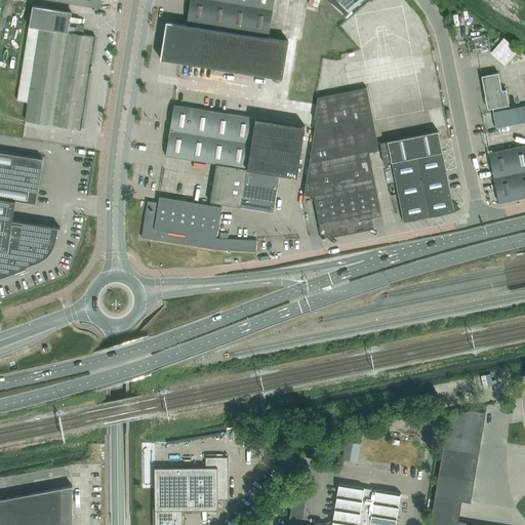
[(190,0),(187,22),(191,23),(239,30),(244,31),(268,35),(273,0),(190,0)]
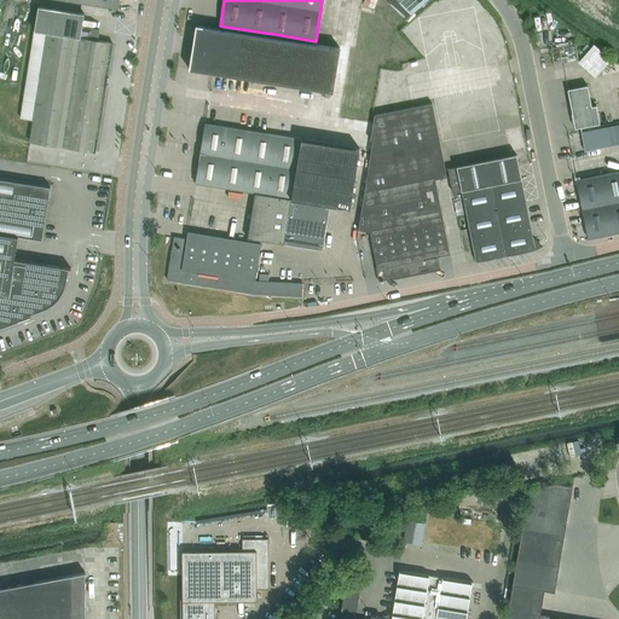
[(405,21),(427,0),(386,0),(403,18),(405,21)]
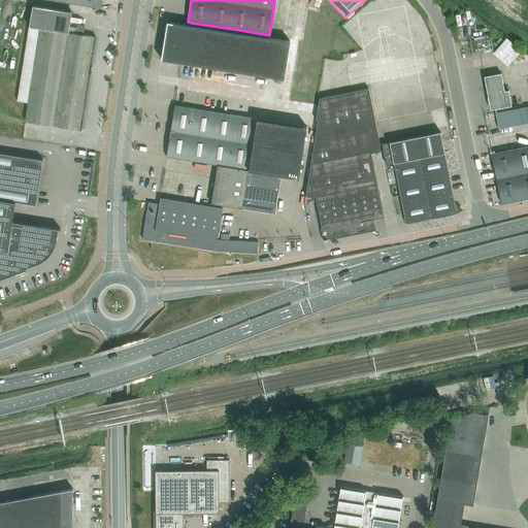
[(76,25),(76,28),(69,27),(71,11),(32,5),(29,27),(18,100),(28,102),(25,121),(80,130),(96,37),(83,35),(85,26),(76,25)]
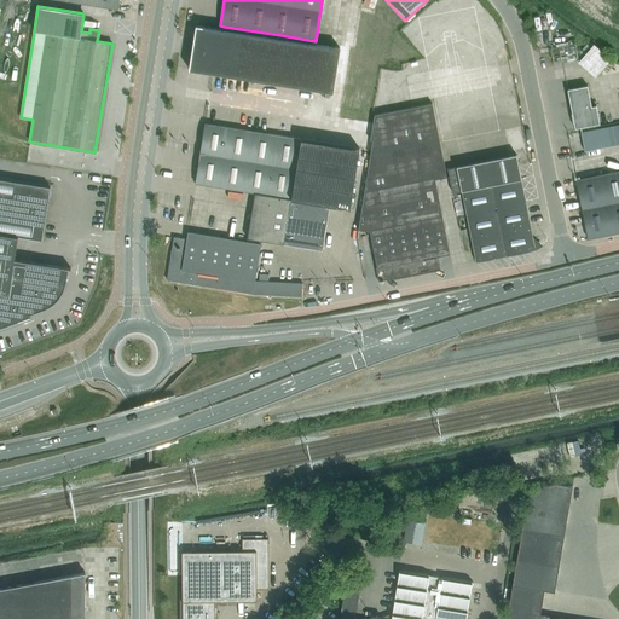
[(224,30),(220,29),(196,25),(189,69),(212,73),(333,92),(340,48),(287,40),(282,39),(224,30)]
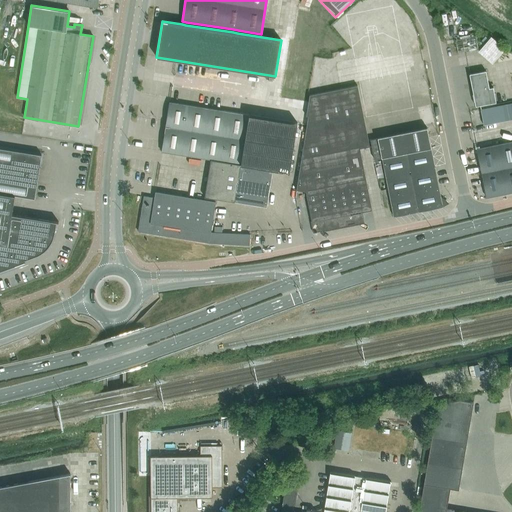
[(186,22),(185,25),(233,32),(233,29),(186,22)]
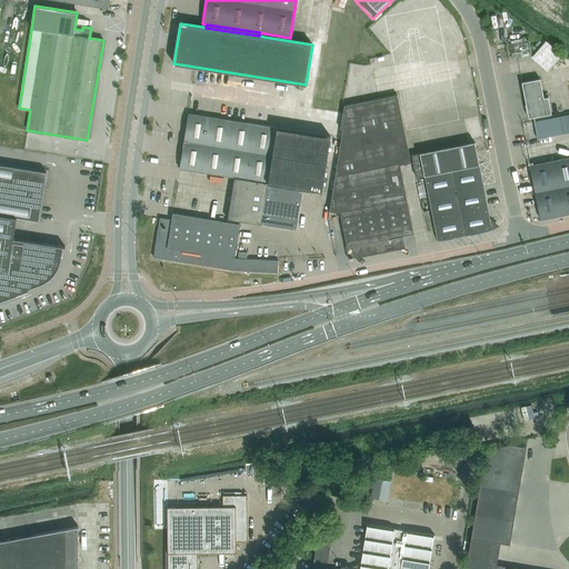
[(506,46),(509,58),(531,53),(528,40),(506,46)]
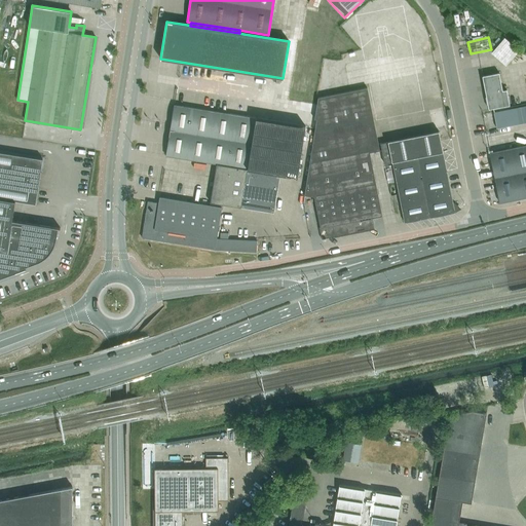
[(519,50),(504,38),(491,52),(505,65),(519,50)]
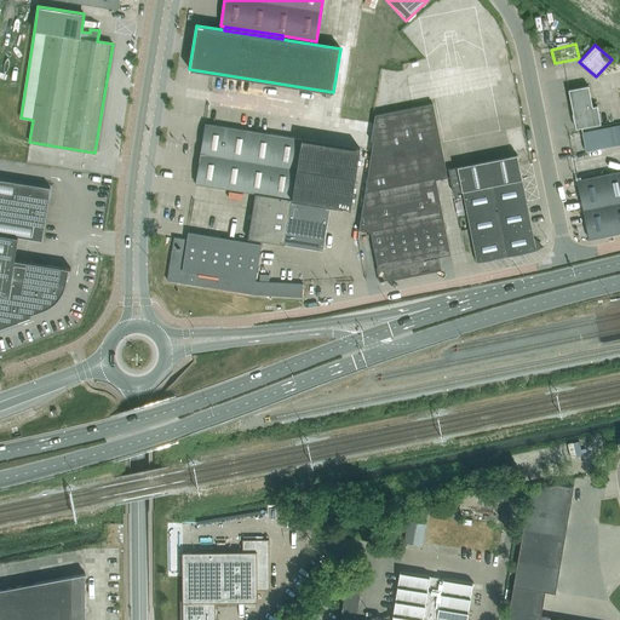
[(592,107),(589,86),(568,90),(575,128),(600,124),(596,107),(592,107)]
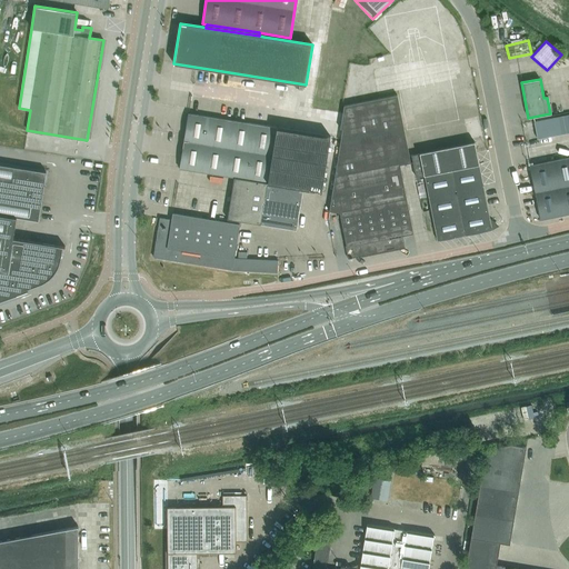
[(405,247),(402,236),(412,233),(400,165),(410,162),(397,96),(343,106),(340,129),(342,130),(329,211),(340,213),(347,246),(346,247),(347,257),(348,259),(350,258),(350,259),(352,259),(352,258),(388,251),(387,247),(392,246),(393,249),(405,247)]
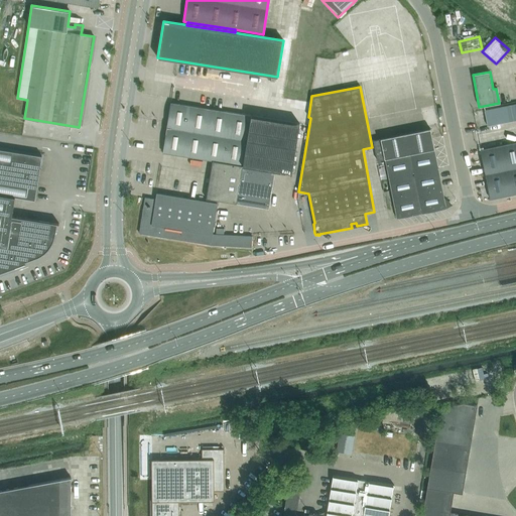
[(515,103),(484,110),(488,130),(515,124),(515,103)]
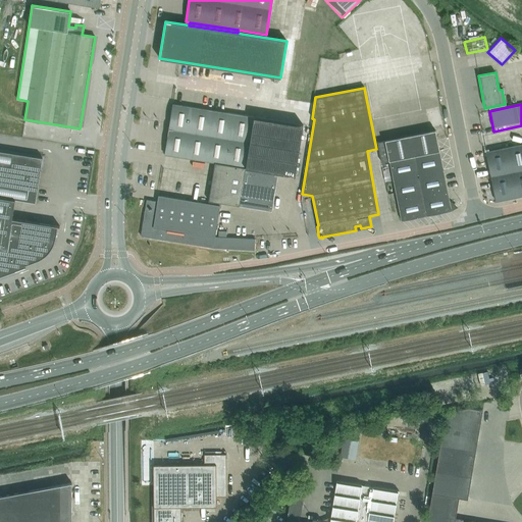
[(253,117),(173,105),(172,105),(171,111),(168,131),(166,144),(165,153),(165,155),(214,163),(208,201),(239,206),(239,205),(253,117)]
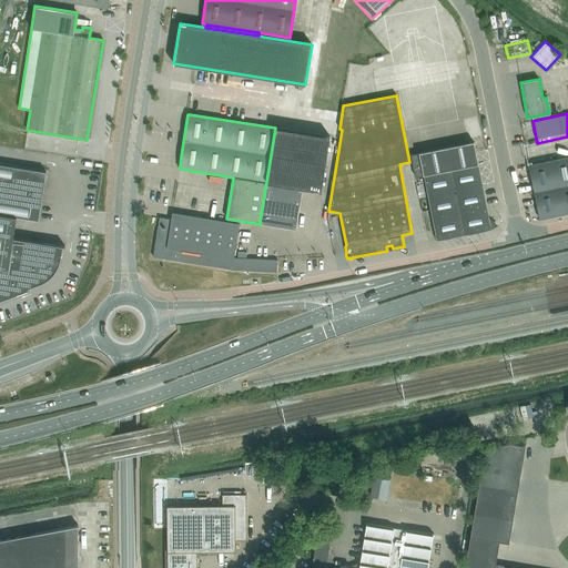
[(330,137),(275,128),(260,223),(295,229),(297,215),(302,189),(321,191),(330,137)]
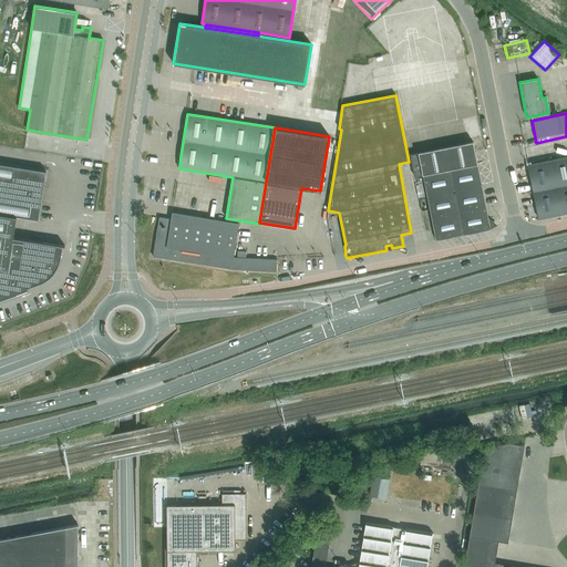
[(435,239),(480,230),(491,228),(473,142),(418,153),(410,155),(414,176),(422,175),(435,239)]
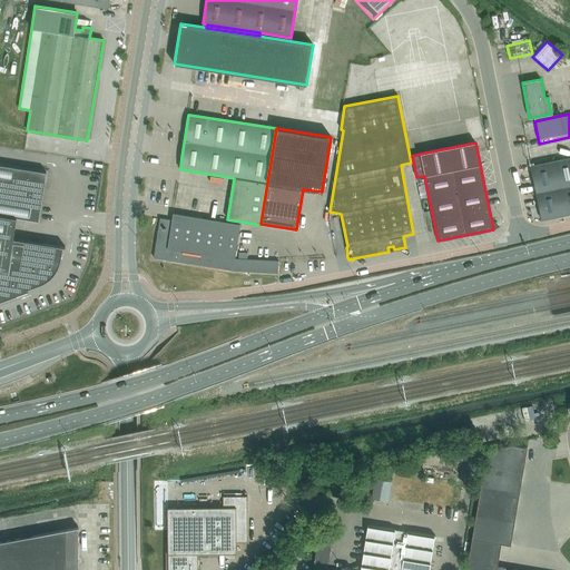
[(541,220),(569,214),(569,157),(530,166),(541,220)]
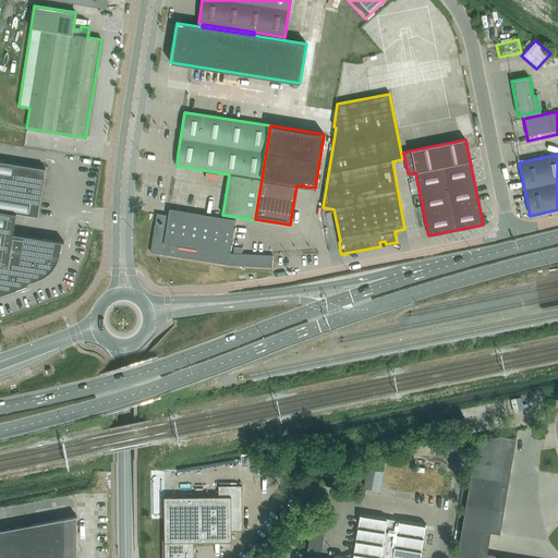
[(0,160),(0,209),(16,213),(38,216),(46,169),(0,160)]
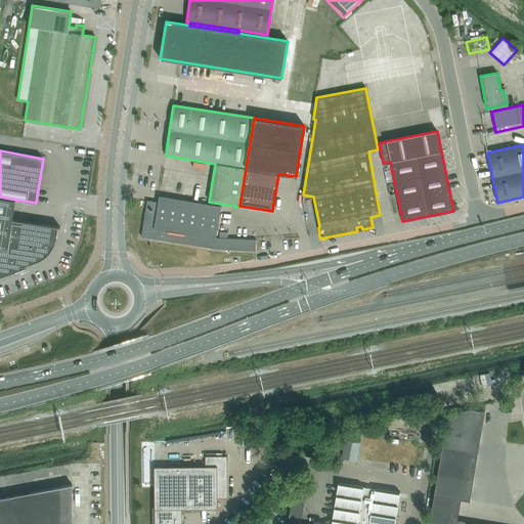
[(0,276),(26,267),(26,265),(40,260),(41,260),(41,259),(43,258),(44,257),(46,256),(47,255),(48,254),(48,253),(49,253),(50,252),(50,251),(51,250),(52,249),(52,248),(53,246),(54,245),(54,244),(54,243),(55,242),(55,241),(55,239),(55,238),(56,237),(57,227),(59,227),(12,219),(15,200),(0,197),(0,276)]
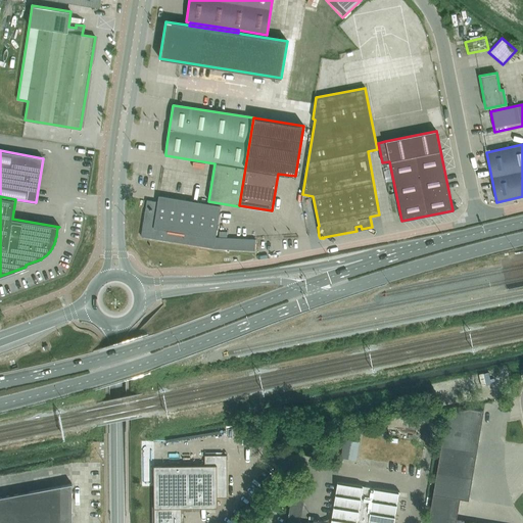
[(255,240),(229,238),(227,238),(227,231),(219,231),(219,237),(216,237),(220,206),(208,204),(159,196),(158,196),(157,202),(147,200),(141,236),(152,238),(153,236),(158,237),(157,239),(214,248),(254,250),(255,242),(255,240)]
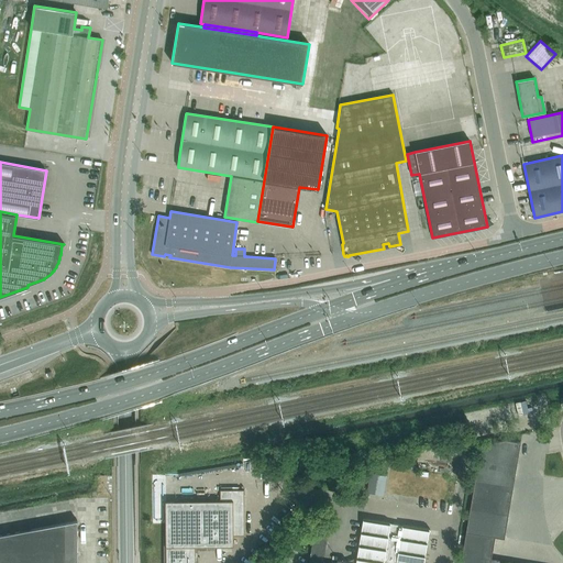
[(504,539),(520,443),(505,440),(481,445),(460,562),(507,562),(490,561),(495,537),(504,539)]
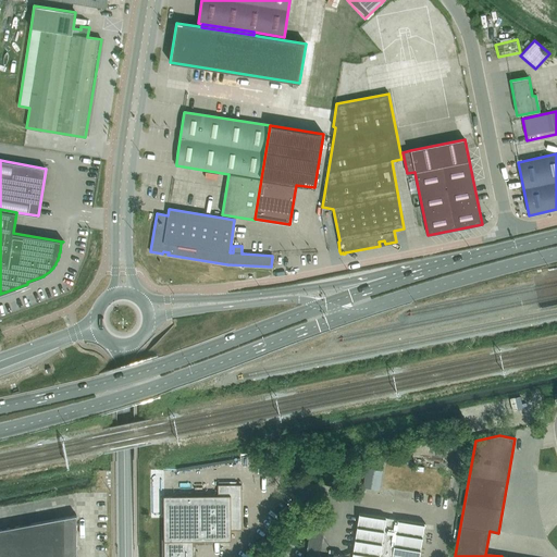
[(379,490),(382,470),(366,468),(362,486),(379,490)]
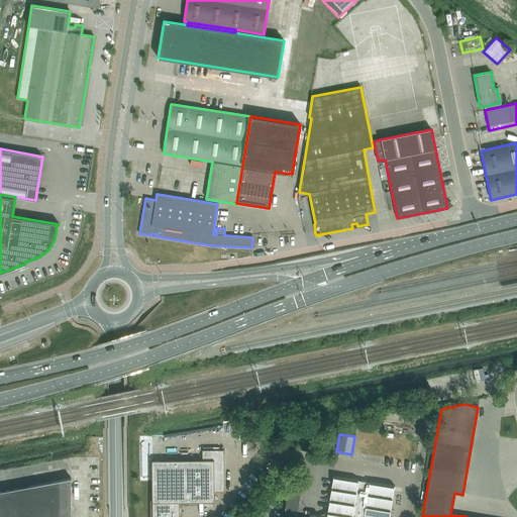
[(178,516),(178,512),(178,503),(213,502),(213,493),(224,492),(223,451),(202,451),(202,461),(152,461),(152,516),(178,516)]
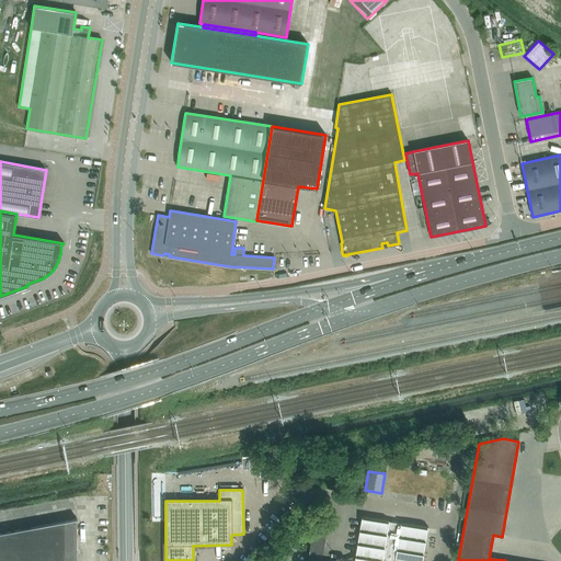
[(321,560),(328,522),(308,518),(307,525),(313,526),(307,560),(422,560),(427,528),(362,517),(354,560),(347,560),(345,560),(335,559),(334,560),(321,560)]
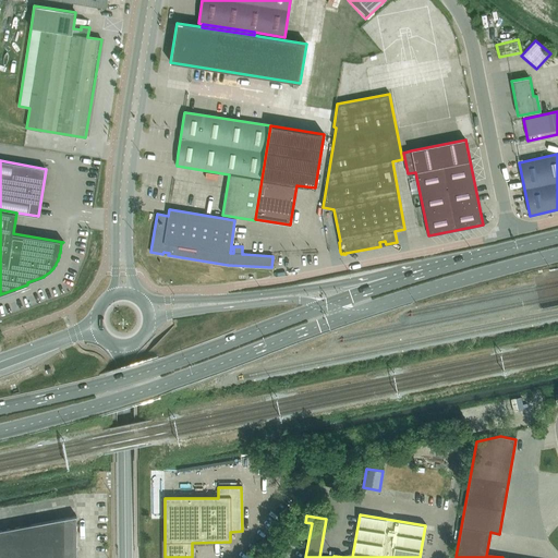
[(76,557),(76,517),(50,521),(0,530),(0,557),(76,557)]
